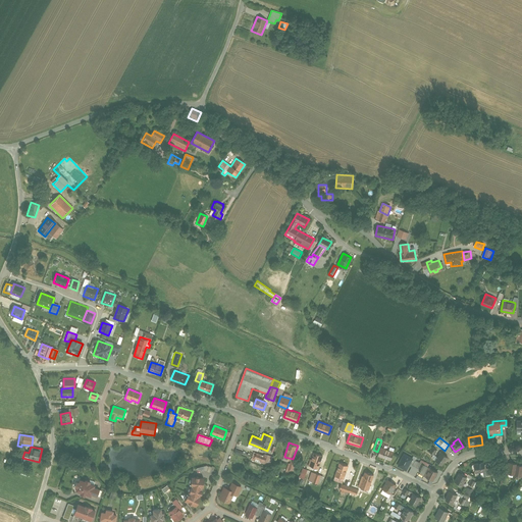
[(381,447),(378,456),(390,461),(395,452),(393,451),(394,450),(387,448),(387,449),(381,447)]
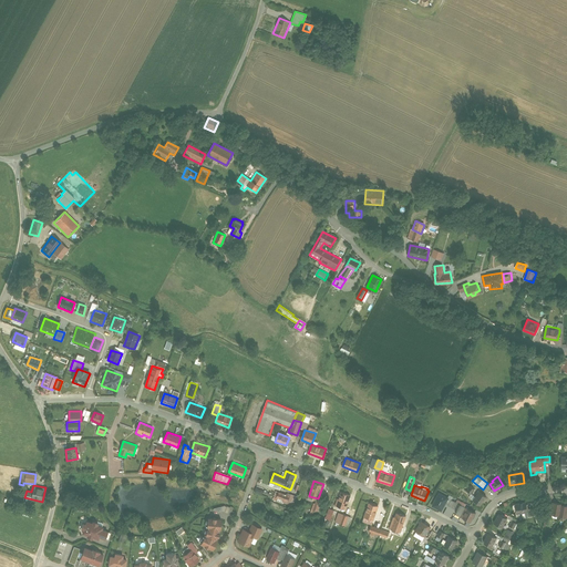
[(290,496),(276,491),(274,496),(275,496),(278,497),(282,500),(288,502),(290,496)]
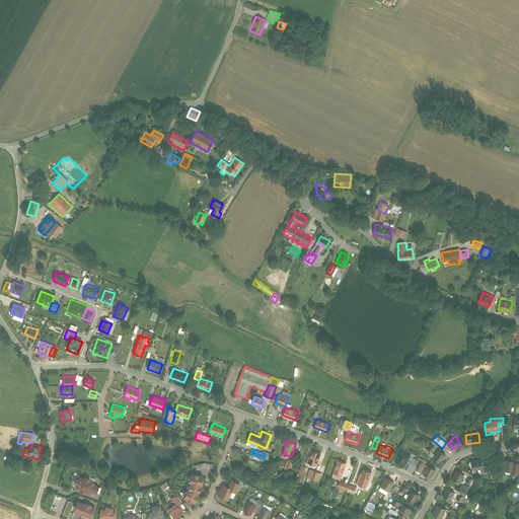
[(321,452),(312,449),(310,456),(309,456),(307,462),(317,465),(321,452)]
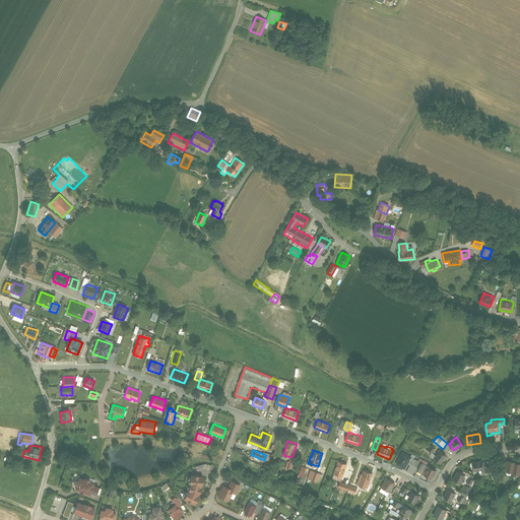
[(403,452),(396,464),(404,468),(409,461),(411,457),(410,456),(403,452)]
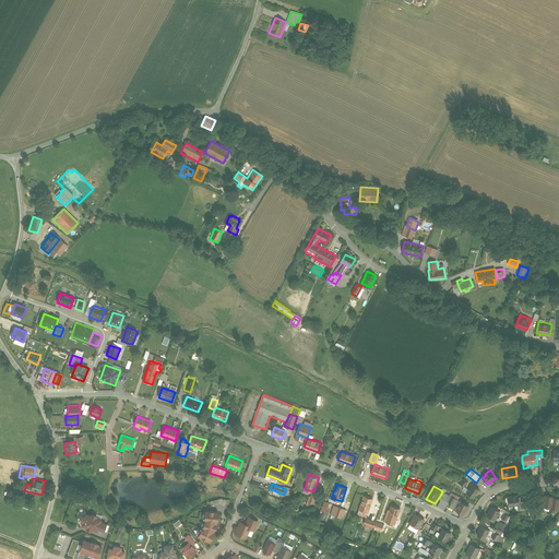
[(463,491),(474,499),(479,490),(472,486),(468,490),(465,488),(463,491)]
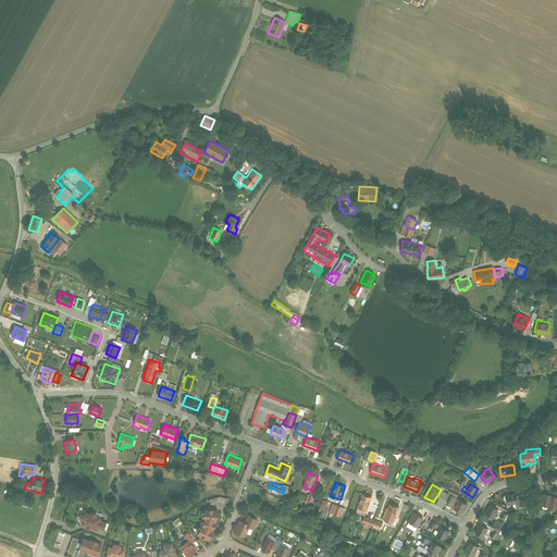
[(285,485),(285,487),(283,493),(277,491),(276,493),(288,497),(292,487),(285,485)]
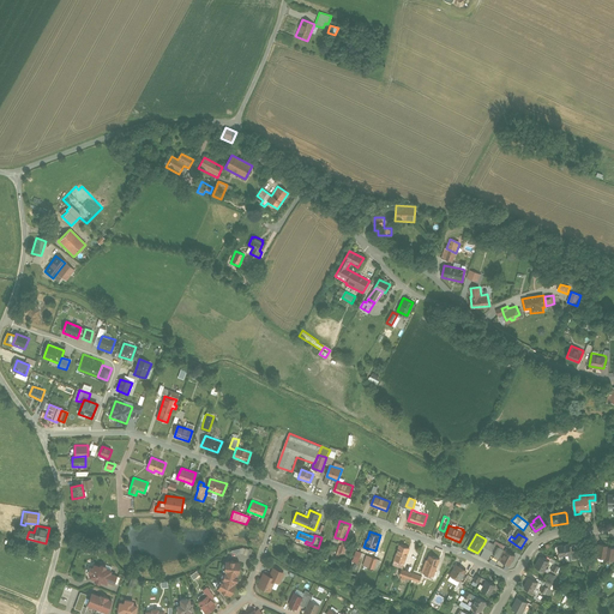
[(486,548),(500,555),(504,549),(503,549),(493,545),(488,542),(487,546),(486,548)]
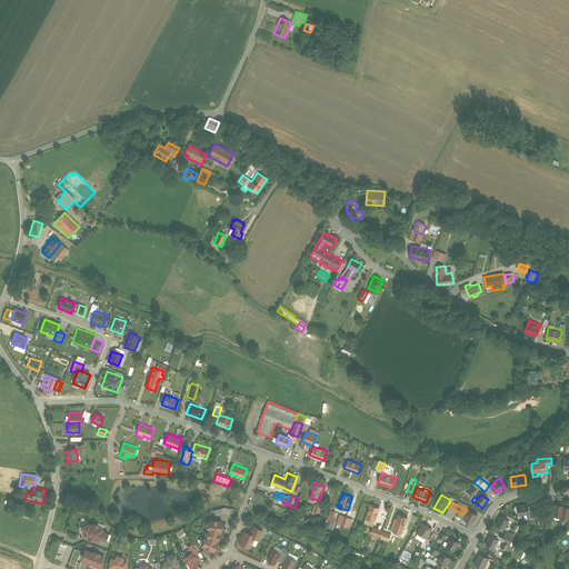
[(380,507),(370,503),(365,519),(375,523),(380,507)]
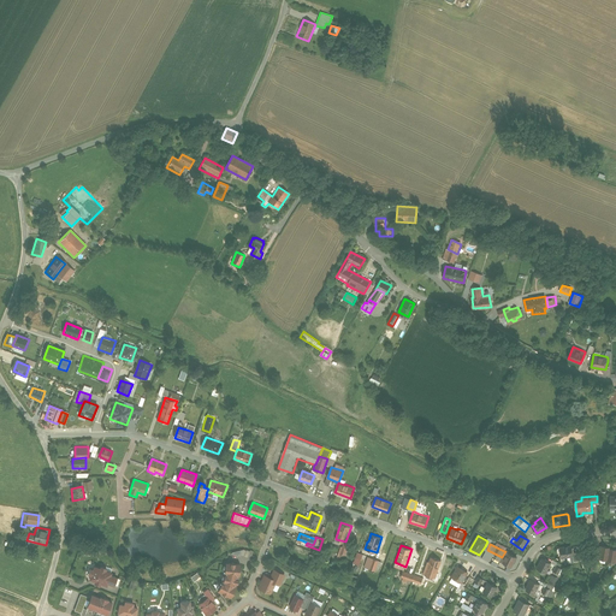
[(573,546),(561,548),(562,558),(573,557),(573,554),(573,546)]
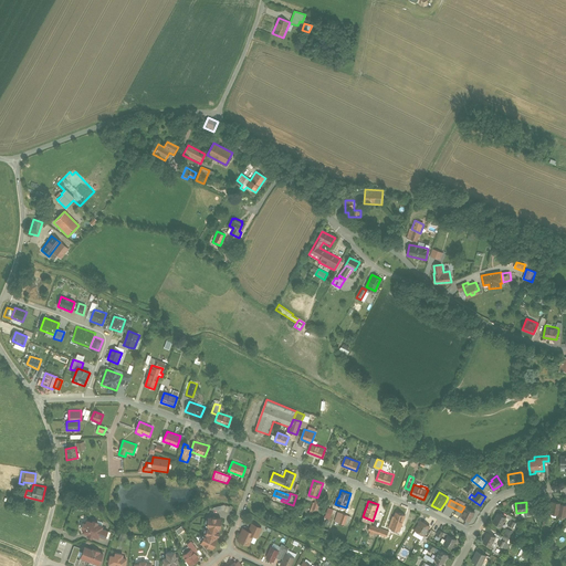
[(553,502),(551,514),(558,515),(561,504),(561,503),(553,502)]
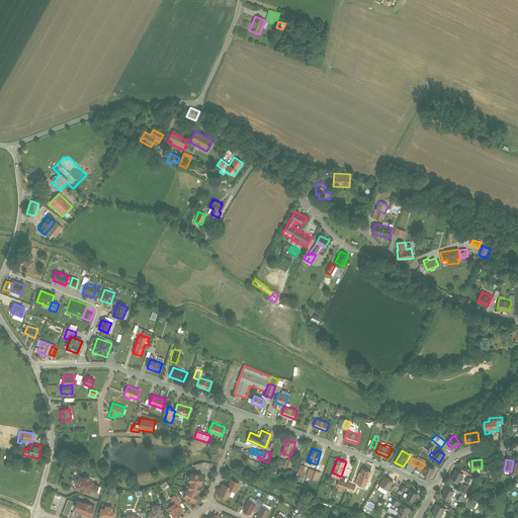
[(430,478),(435,469),(425,463),(422,468),(420,472),(430,478)]
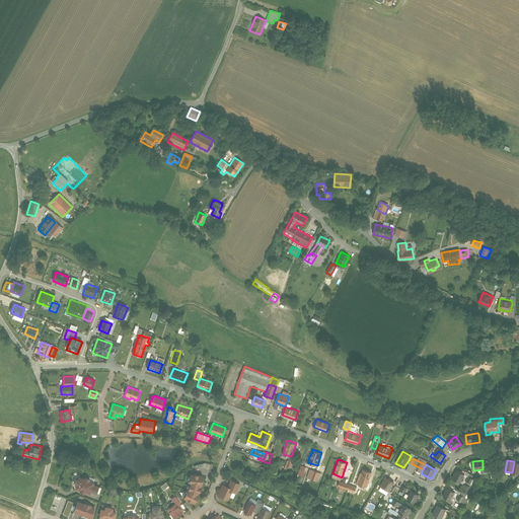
[(372,472),(363,468),(362,473),(360,472),(356,484),(366,488),(372,472)]
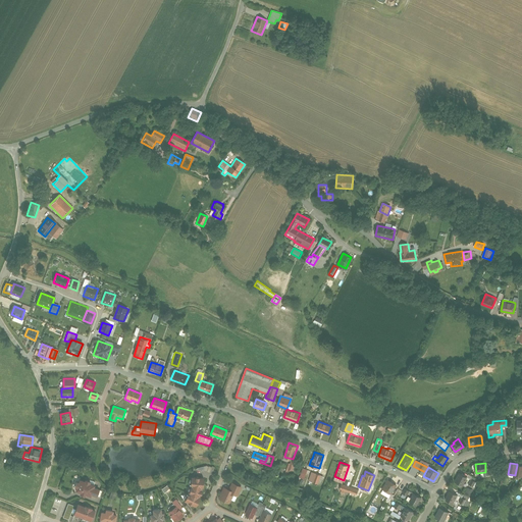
[(459,473),(455,481),(459,483),(458,484),(458,486),(461,487),(462,487),(467,477),(459,473)]
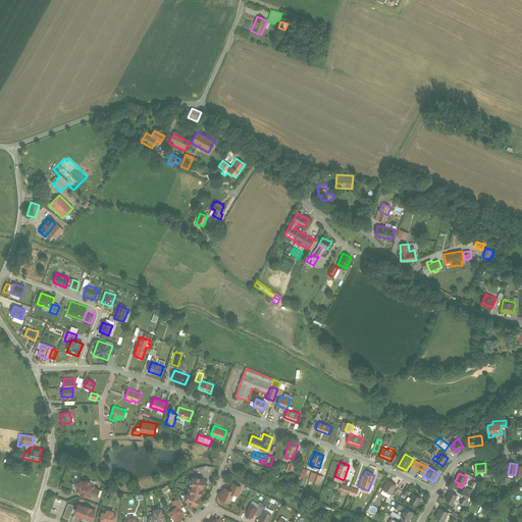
[(196,497),(197,493),(201,496),(202,489),(199,488),(199,485),(203,485),(204,477),(199,477),(199,476),(195,476),(192,476),(191,484),(193,484),(192,486),(190,485),(189,491),(191,492),(190,493),(188,492),(184,501),(188,503),(192,505),(192,504),(196,506),(199,499),(196,497)]
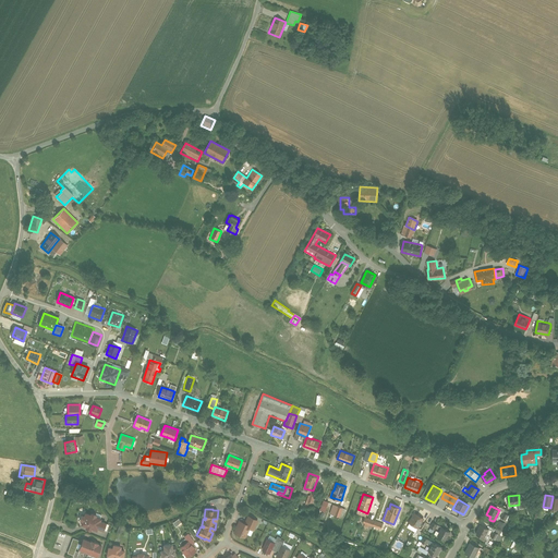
[(97,531),(97,529),(102,531),(104,530),(106,523),(106,522),(100,520),(101,518),(100,518),(96,516),(96,513),(91,511),(89,513),(85,511),(84,514),(81,514),(79,520),(82,521),(80,524),(85,526),(84,528),(89,530),(91,528),(97,531)]
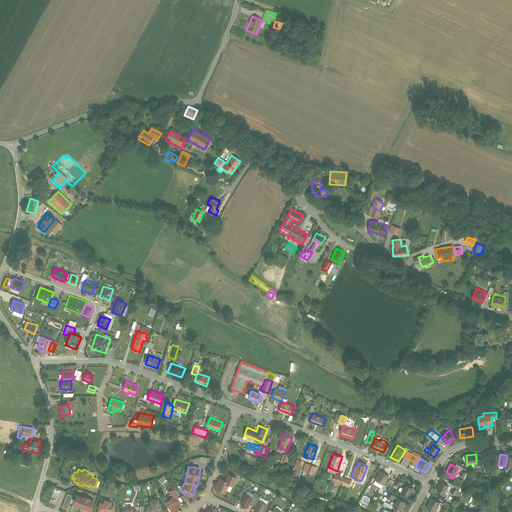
[(380,470),(375,480),(384,485),(389,475),(380,470)]
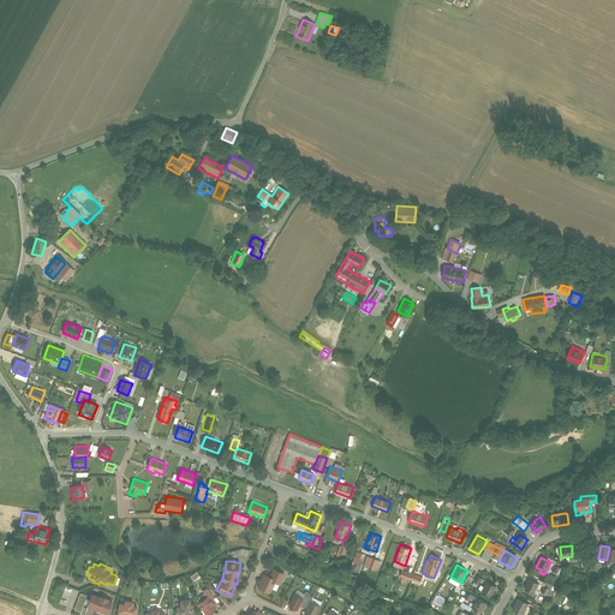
[(269,577),(263,574),(257,587),(270,593),(275,583),(280,585),(286,573),(273,568),(269,577)]
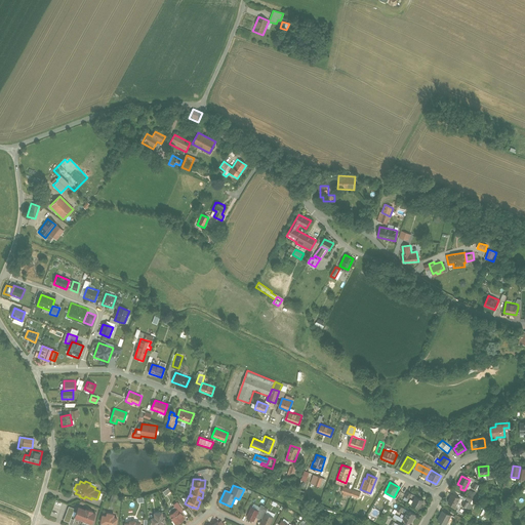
[(359,497),(361,492),(344,485),(341,491),(344,492),(342,495),(350,497),(351,495),(359,497)]
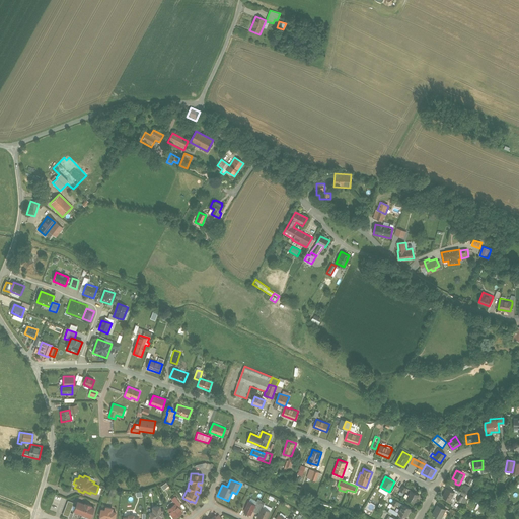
[(467,494),(470,487),(465,485),(462,491),(467,494)]
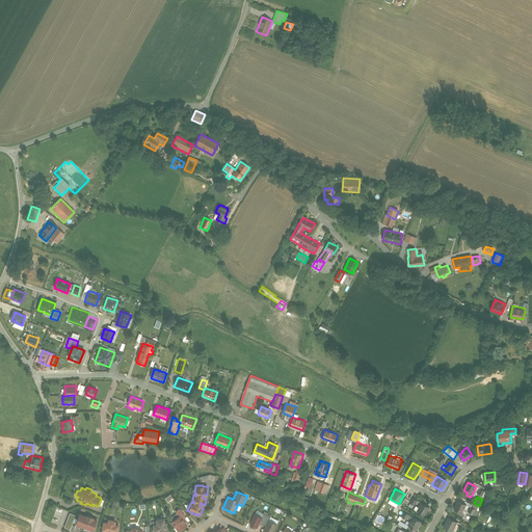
[(467,504),(458,500),(454,508),(462,512),(466,505),(467,504)]
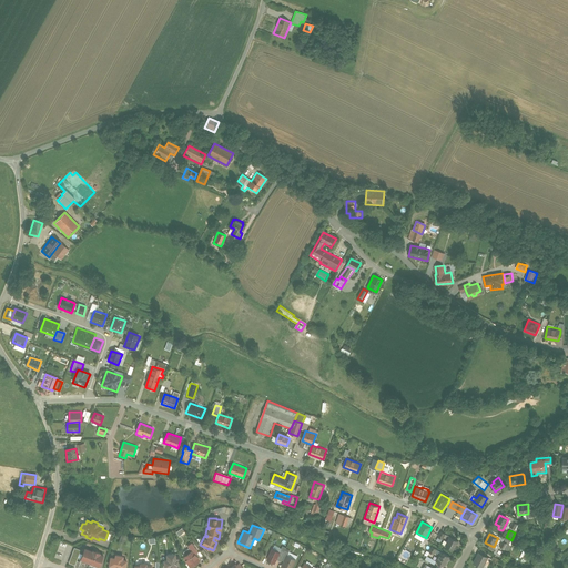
[(458,540),(450,536),(448,539),(447,541),(445,545),(453,549),(458,540)]
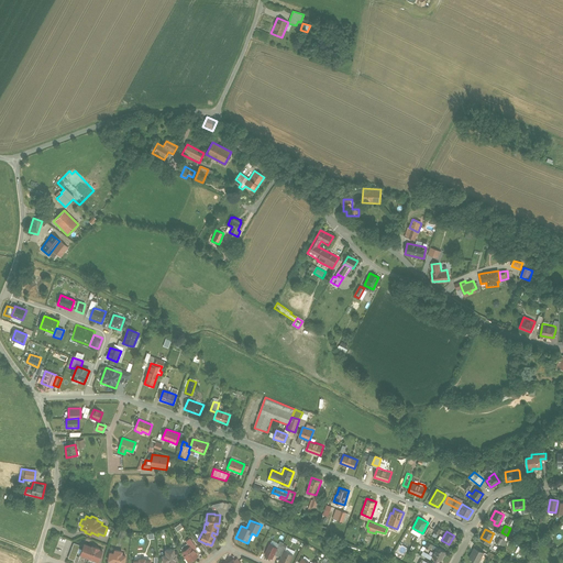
[(186,541),(189,545),(190,544),(194,549),(196,548),(189,538),(186,541)]
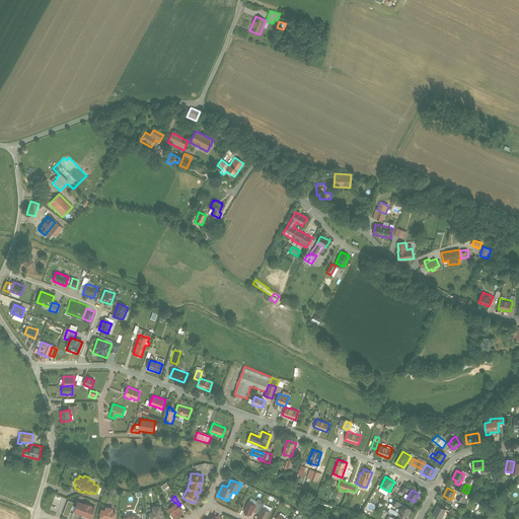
[(73,505),(75,506),(77,501),(74,503),(68,500),(62,514),(68,516),(73,505)]
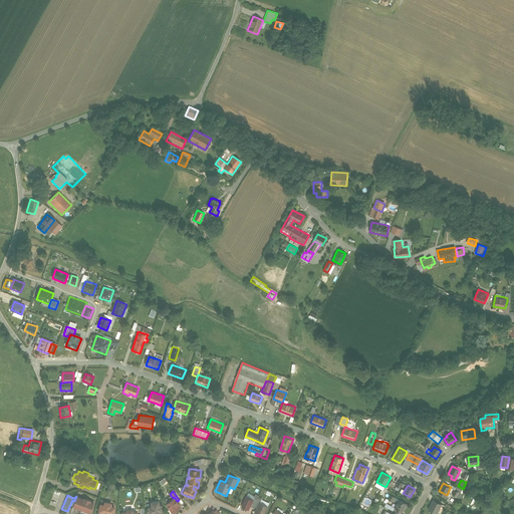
[(74,501),(72,506),(89,513),(94,502),(90,501),(91,500),(83,497),(82,498),(76,495),(76,496),(74,501)]
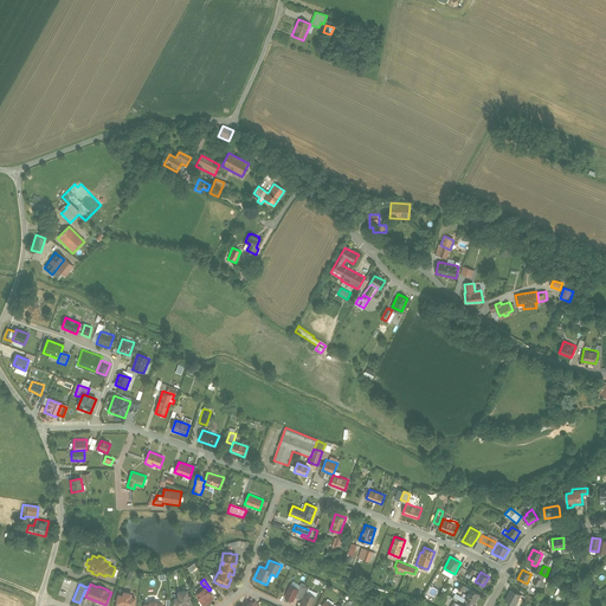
[(290,585),(284,598),(294,601),(298,590),(290,585)]
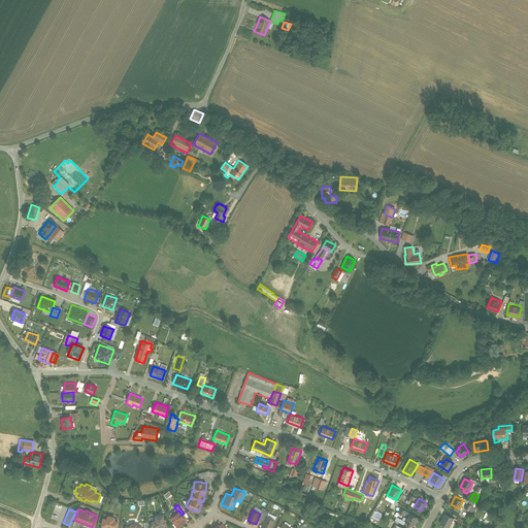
[(177,512),(169,517),(172,520),(171,521),(175,527),(176,527),(186,522),(182,515),(178,510),(177,512)]
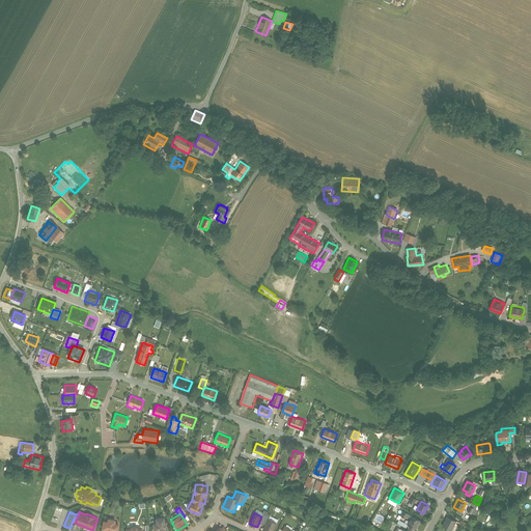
[(421,520),(411,514),(409,518),(411,519),(408,524),(409,525),(416,529),(421,520)]
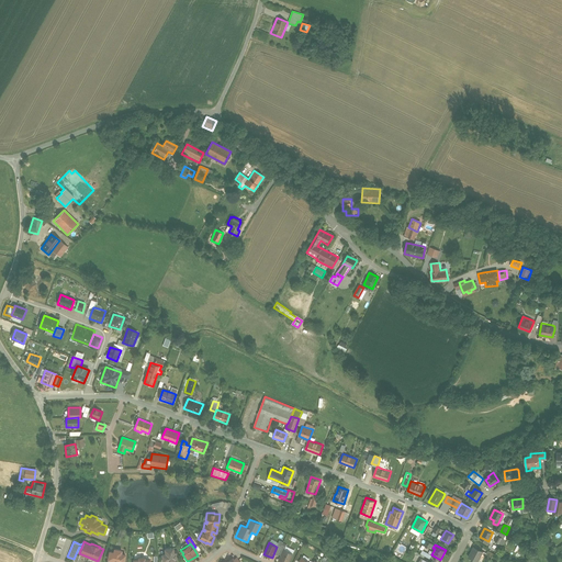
[(473,546),(468,557),(479,561),(484,551),(473,546)]
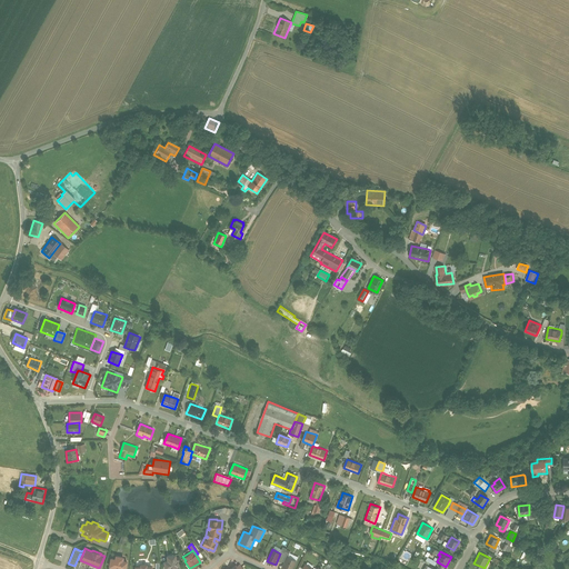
[(176,553),(166,555),(167,560),(163,560),(163,568),(167,568),(168,568),(167,568),(177,568),(178,567),(179,567),(178,560),(177,560),(176,553)]
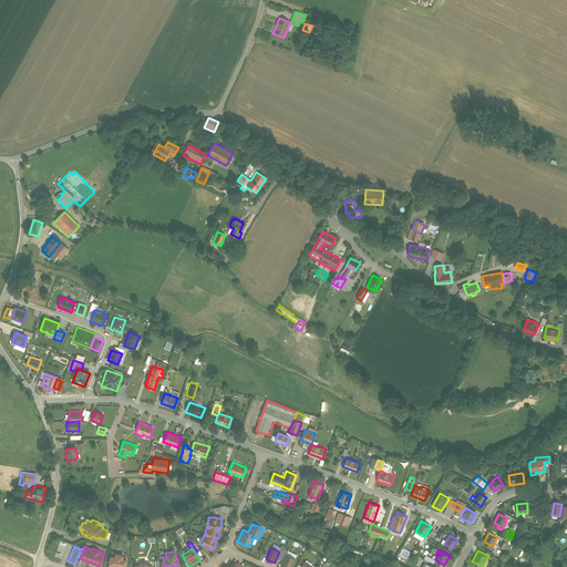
[(110,555),(107,565),(113,566),(125,566),(127,558),(123,558),(123,554),(114,553),(114,556),(110,555)]
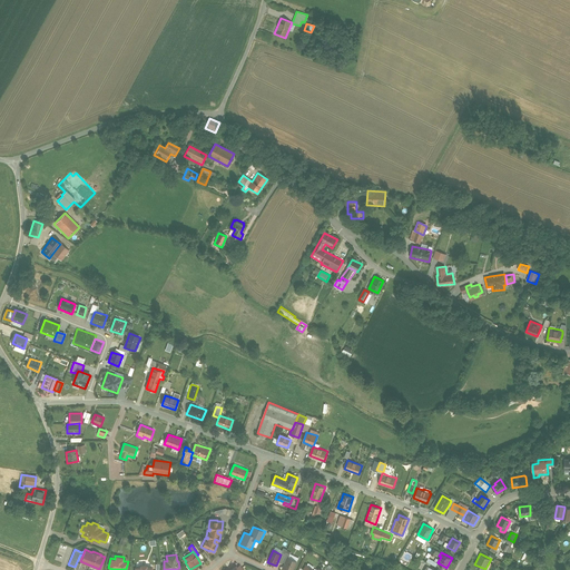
[(288,558),(287,557),(282,569),(284,569),(294,569),(298,561),(288,558)]
